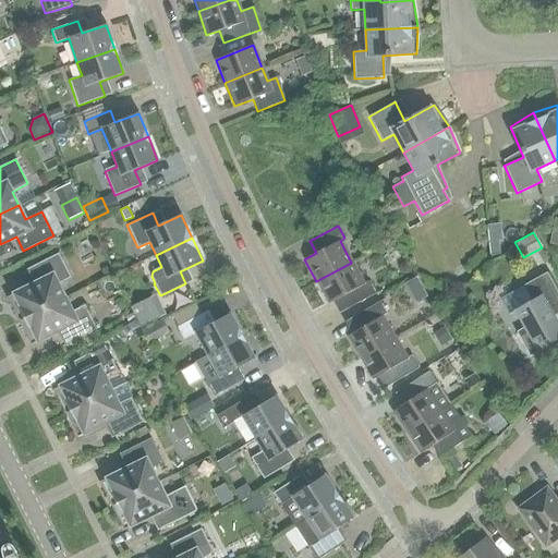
[(5,296),(17,322),(64,298),(58,283),(70,278),(58,254),(32,267),(38,281),(5,296)]
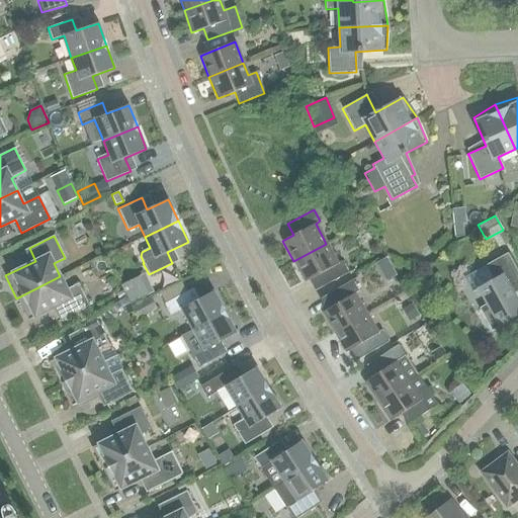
[(293,261),(305,281),(316,275),(322,286),(348,272),(341,261),(337,263),(326,244),(293,261)]
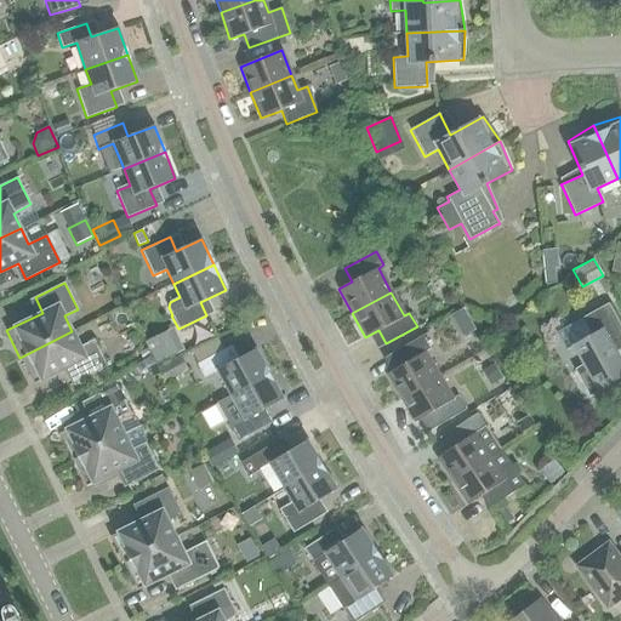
[(590,394),(620,376),(620,362),(611,345),(620,339),(620,326),(608,303),(581,318),(558,331),(568,349),(573,346),(584,365),(576,370),(590,394)]
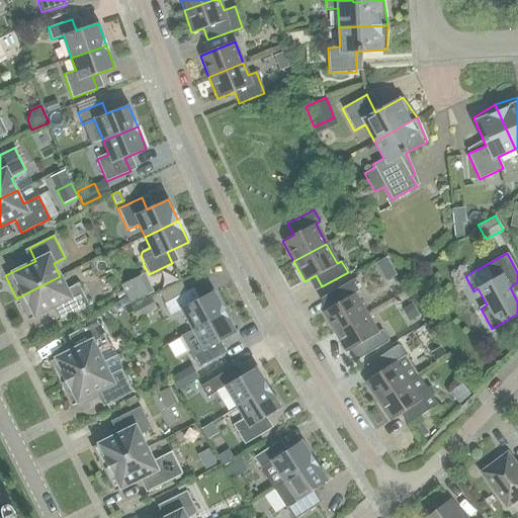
[(65,319),(89,306),(78,283),(67,288),(60,276),(16,298),(28,321),(58,306),(65,319)]
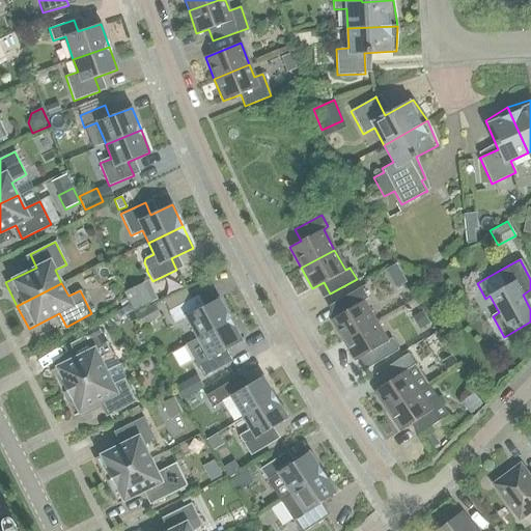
[(135,311),(152,302),(142,283),(124,292),(135,311)]
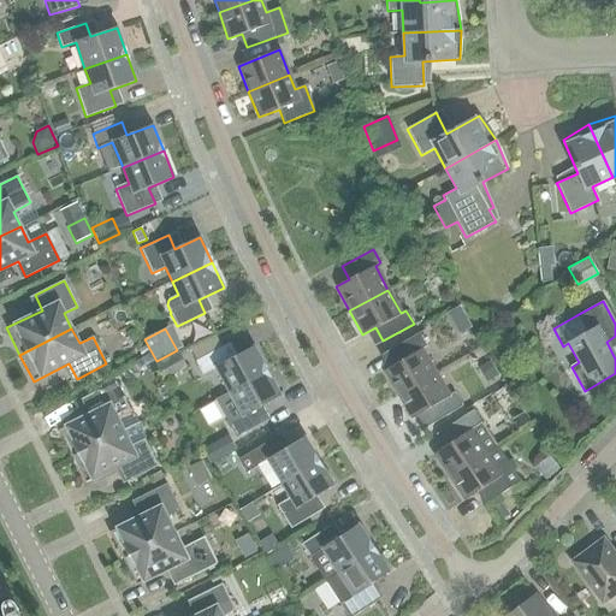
[(383,371),(397,395),(436,372),(421,349),(426,345),(419,332),(388,350),(396,363),(383,371)]
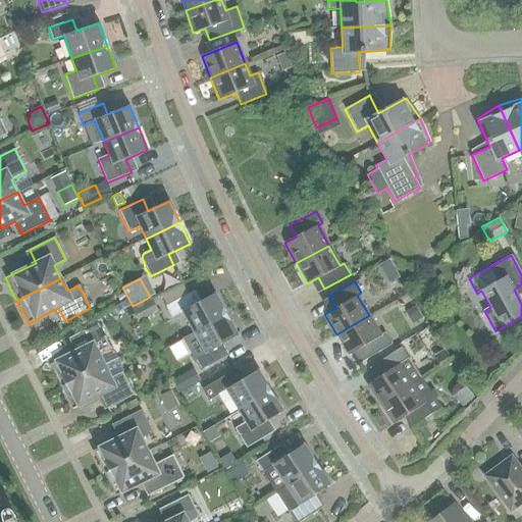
[(226,314),(215,294),(194,305),(188,294),(165,306),(171,318),(183,312),(194,332),(226,314)]
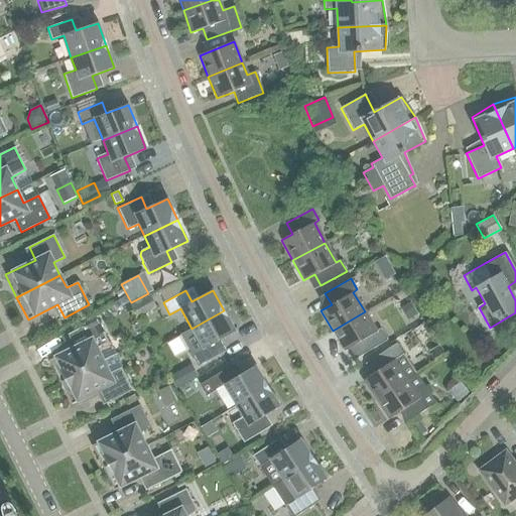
[(130,304),(137,317),(156,307),(149,294),(130,304)]
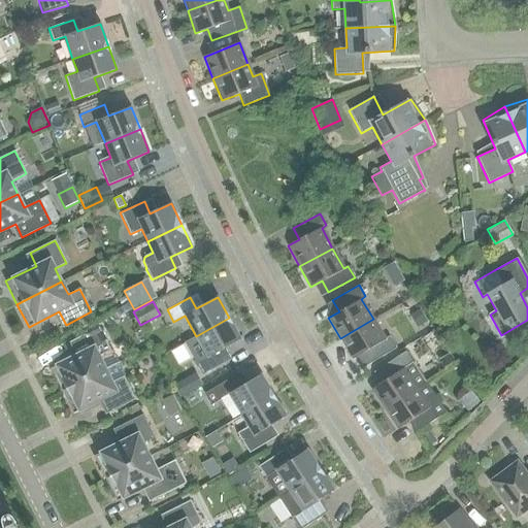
[(240,339),(229,318),(196,336),(202,348),(191,354),(202,375),(226,362),(220,351),(240,339)]
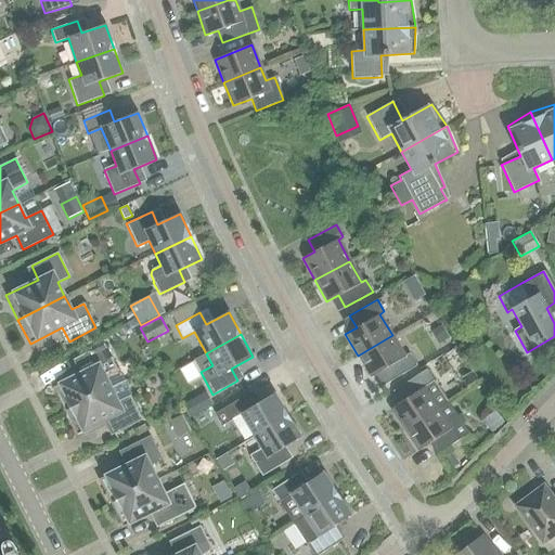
[(404,356),(392,335),(358,356),(371,377),(382,371),(388,382),(416,365),(409,353),(404,356)]
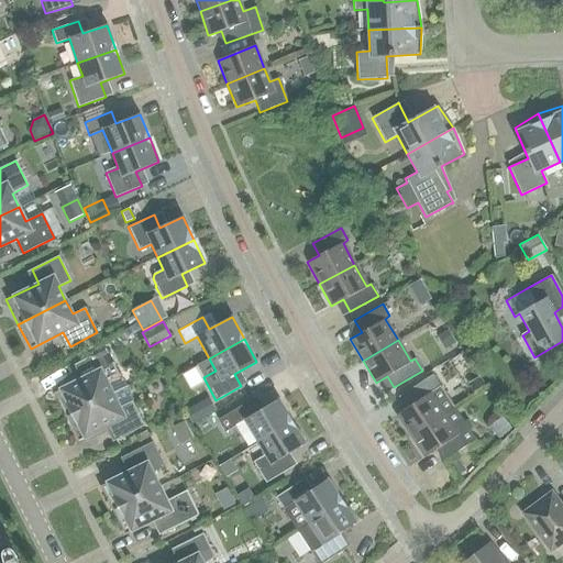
[(53,393),(65,417),(112,394),(106,379),(118,374),(105,349),(78,362),(86,376),(53,393)]
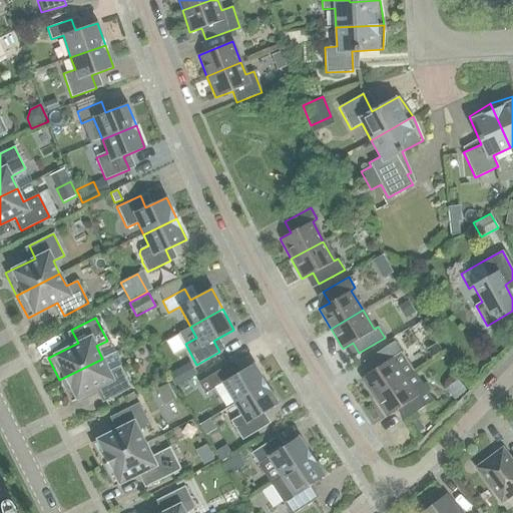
[(361,378),(374,397),(413,371),(394,342),(364,361),(371,372),(361,378)]
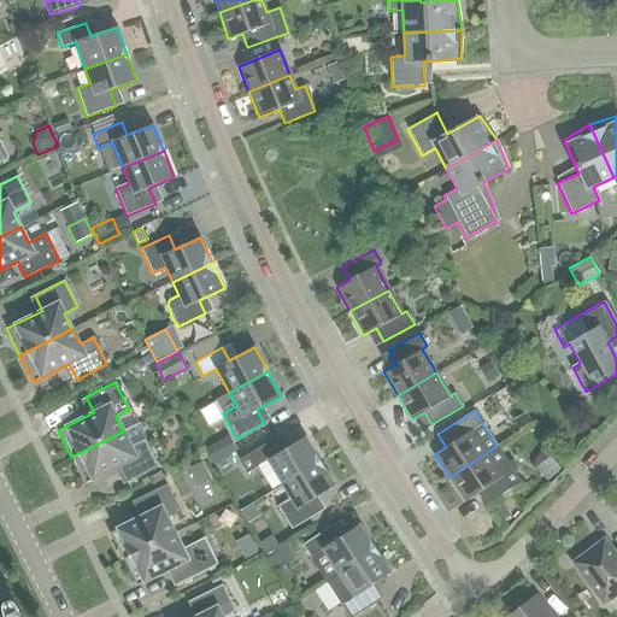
[(128,481),(157,466),(144,440),(130,446),(123,432),(71,457),(84,483),(121,465),(128,481)]
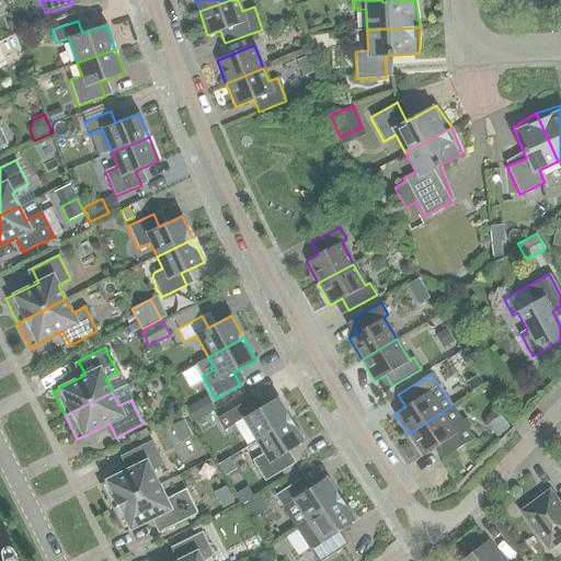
[(249,399),(216,419),(224,431),(243,419),(256,441),(290,420),(277,398),(255,411),(249,399)]
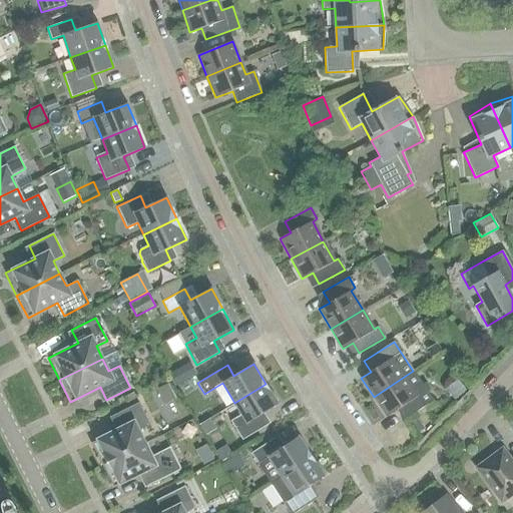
[(403,420),(428,404),(433,401),(413,371),(374,397),(386,417),(396,410),(403,420)]
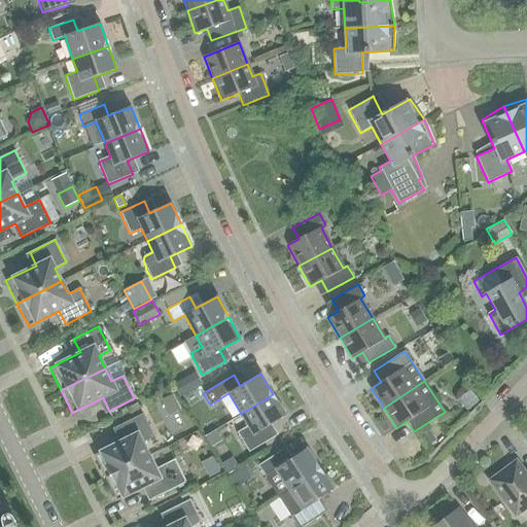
[(247,425),(236,432),(248,452),(272,438),(265,427),(285,415),(273,394),(241,414),(247,425)]
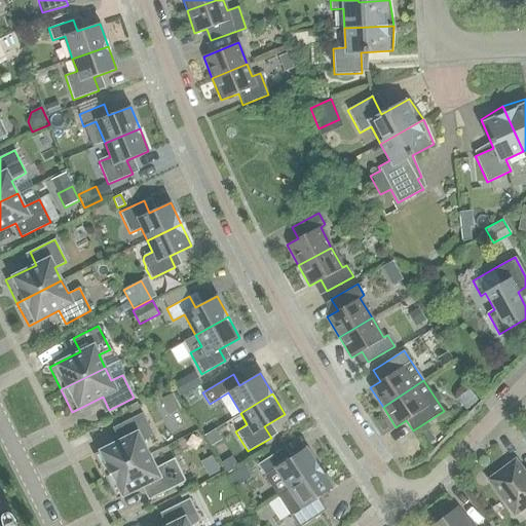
[(92,454),(105,477),(148,454),(142,442),(153,436),(142,413),(117,425),(123,439),(92,454)]
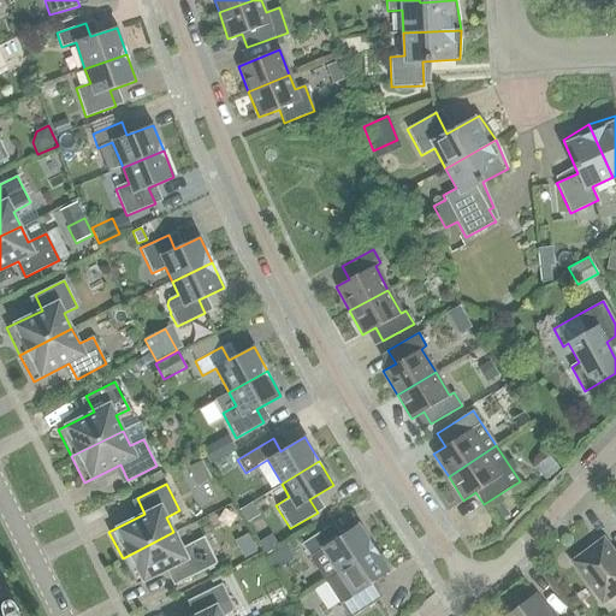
[(492,507),(502,520),(510,515),(501,502),(492,507)]
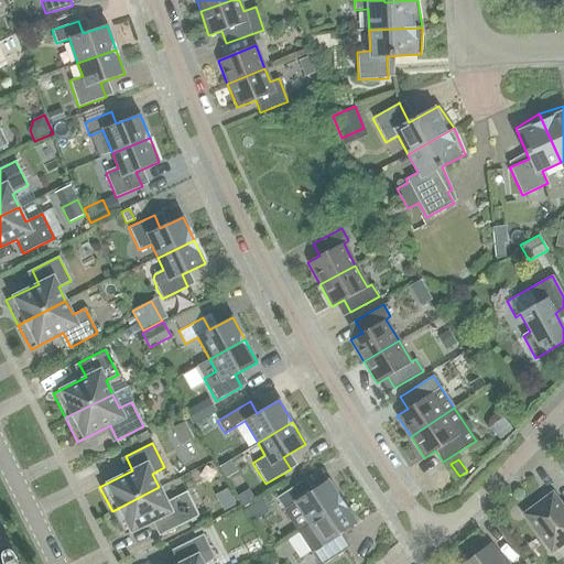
[(299,483),(275,498),(297,531),(343,501),(328,480),(306,494),(299,483)]
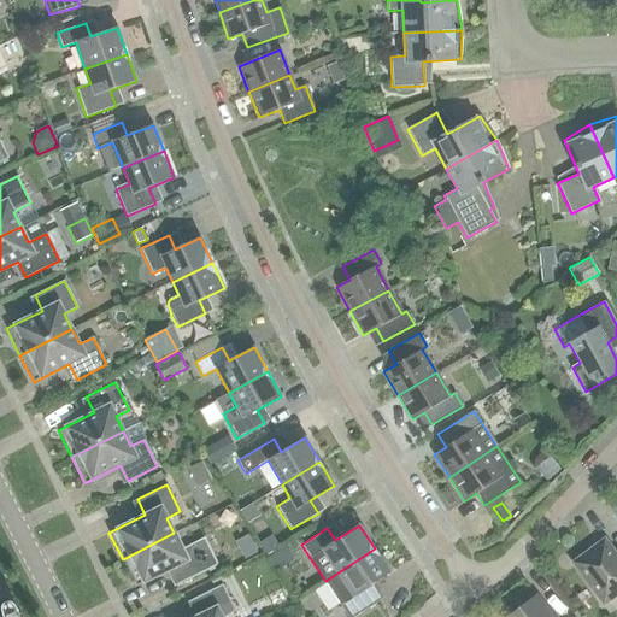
[(182,548),(174,533),(123,559),(136,586),(171,568),(180,583),(217,564),(204,538),(182,548)]
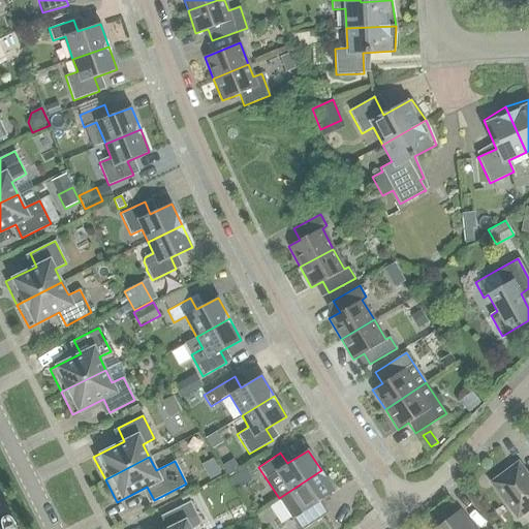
[(232,460),(220,467),(226,476),(239,469),(232,460)]
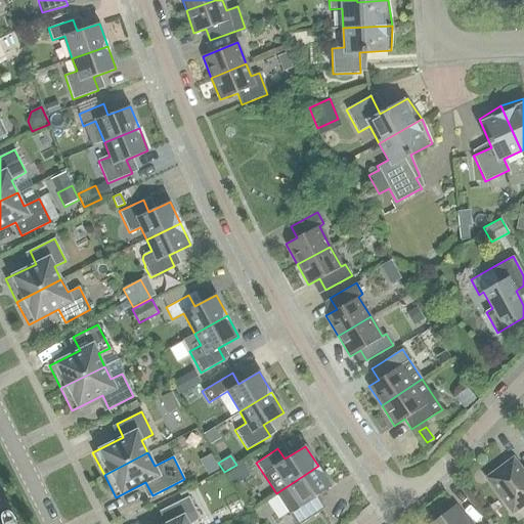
[(485,478),(512,514),(523,504),(523,472),(513,457),(485,478)]
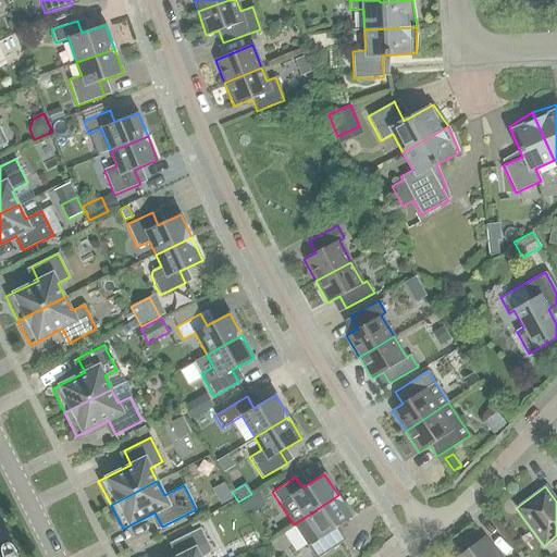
[(300,536),(313,556),(319,556),(339,544),(331,531),(351,517),(338,495),(294,524),(301,536),(300,536)]
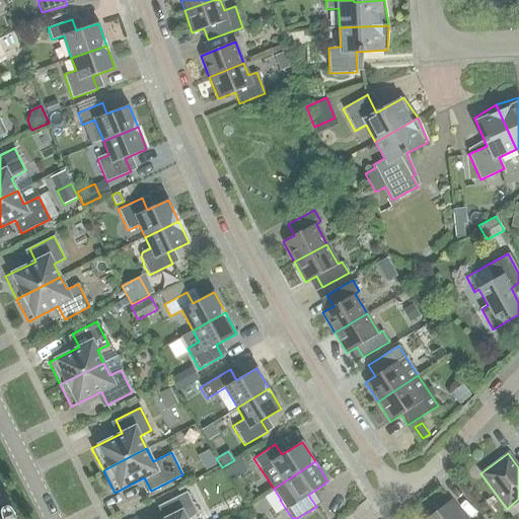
[(188,518),(198,514),(187,492),(162,504),(168,517),(164,518),(188,518)]
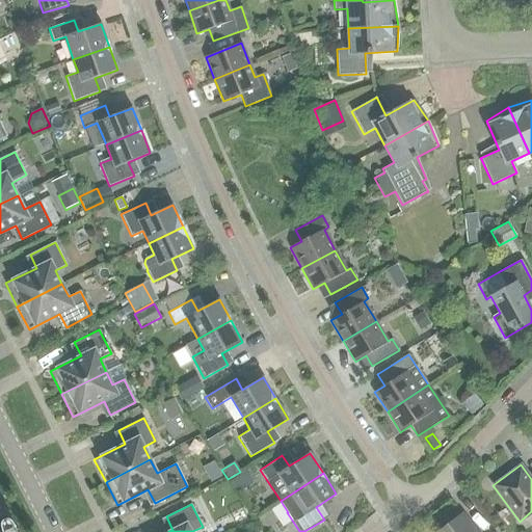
[(475,531),(461,514),(439,531),(475,531)]
